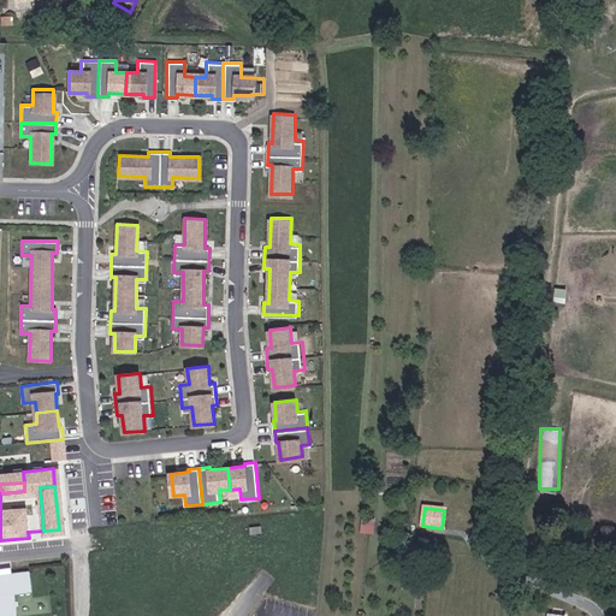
[(13,569),(0,570),(0,615),(19,615),(17,597),(31,594),(29,573),(13,574),(13,569)]
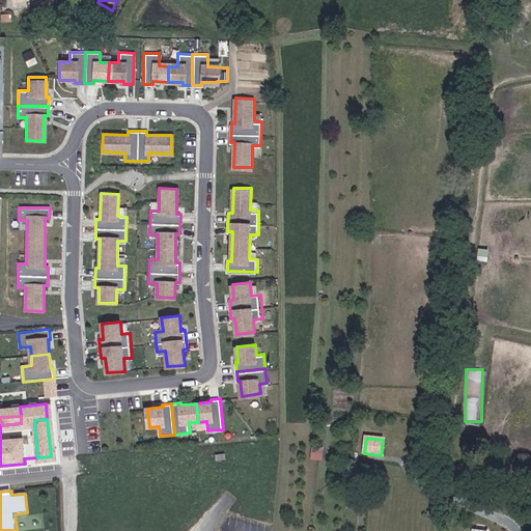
All buildings are outlined.
